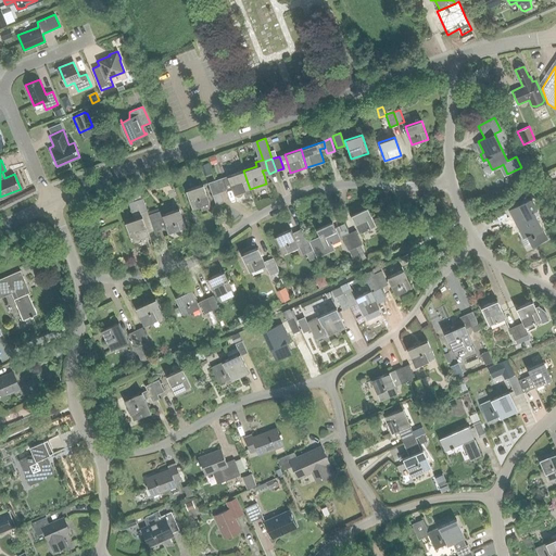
[(227,176),(222,178),(224,184),(229,181),(231,187),(234,194),(250,189),(243,171),(227,176)]
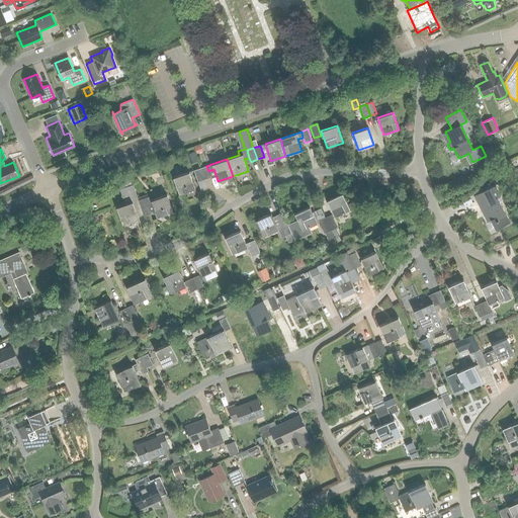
[(206,166),(200,168),(204,179),(210,177),(210,176),(208,171),(206,166)]
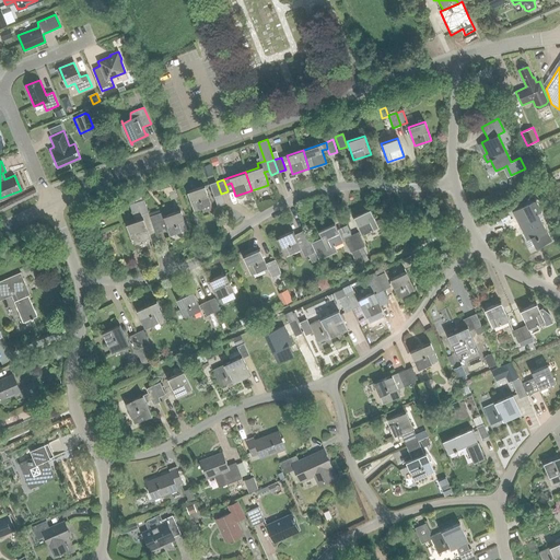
[(217,182),(209,184),(213,197),(221,194),(217,182)]
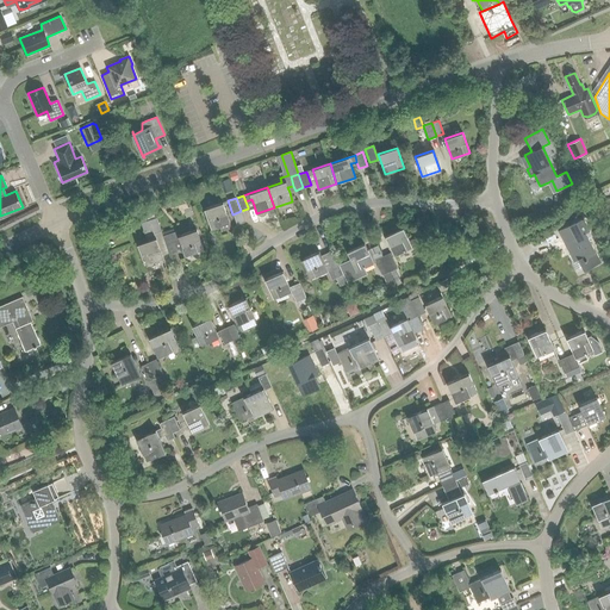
[(204,209),(211,229),(229,223),(223,203),(204,209)]
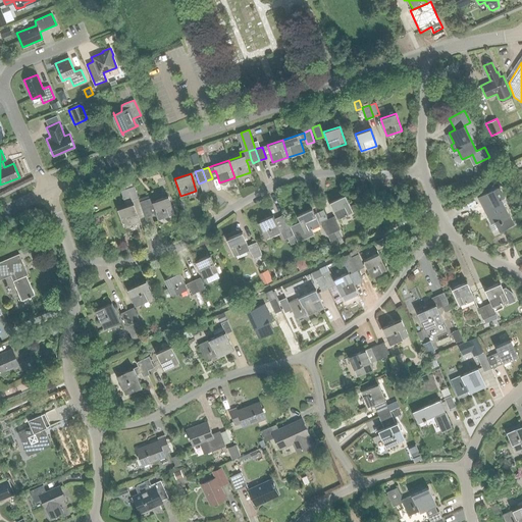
[(134,186),(127,188),(132,200),(138,198),(134,186)]
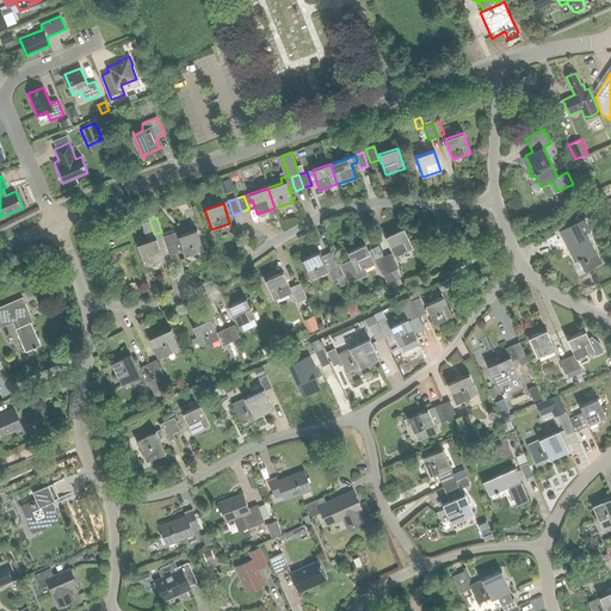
[(579,260),(585,271),(602,263),(586,233),(591,230),(584,218),(559,232),(565,244),(569,241),(575,252),(571,254),(574,261),(579,260)]
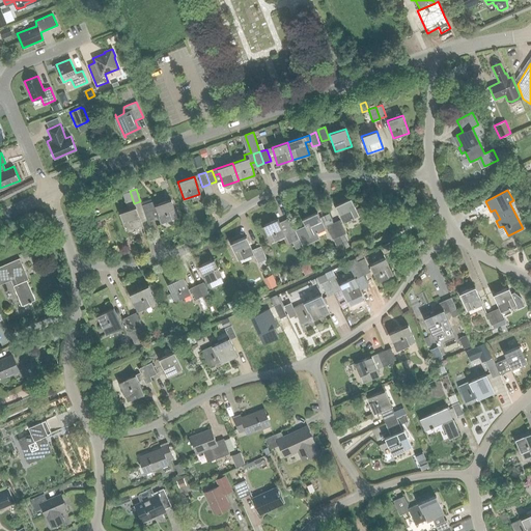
[(129,210),(119,213),(126,230),(142,224),(141,222),(136,206),(135,206),(134,203),(130,191),(122,194),(129,210)]
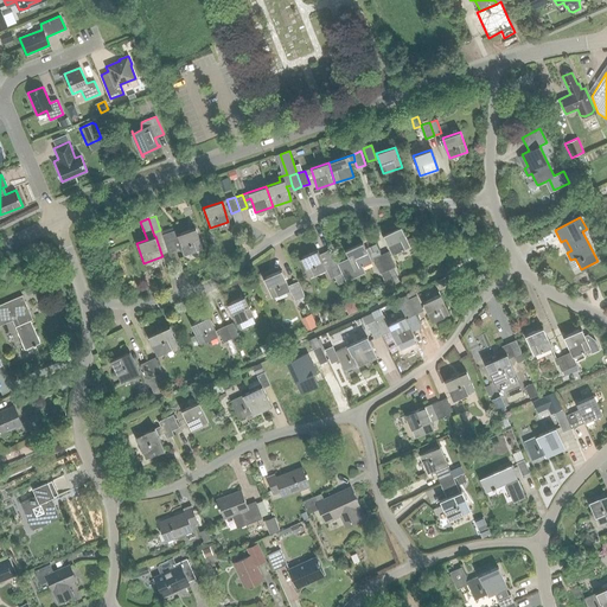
[(383,235),(393,254),(409,246),(401,227),(383,235)]
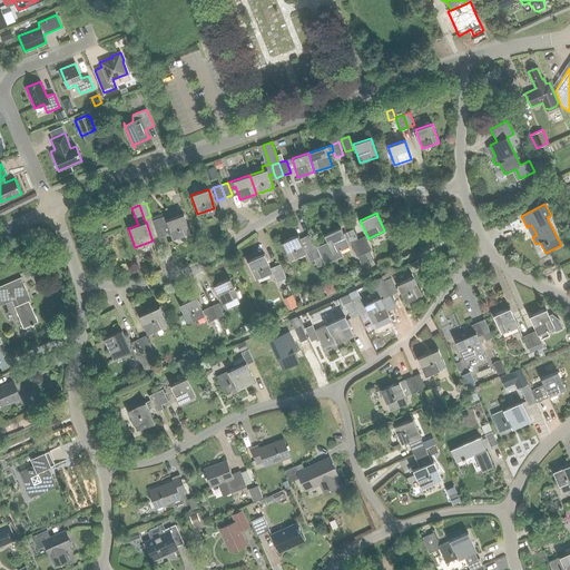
[(151,220),(158,237),(165,235),(161,225),(167,224),(173,239),(189,233),(183,214),(166,219),(165,216),(151,220)]
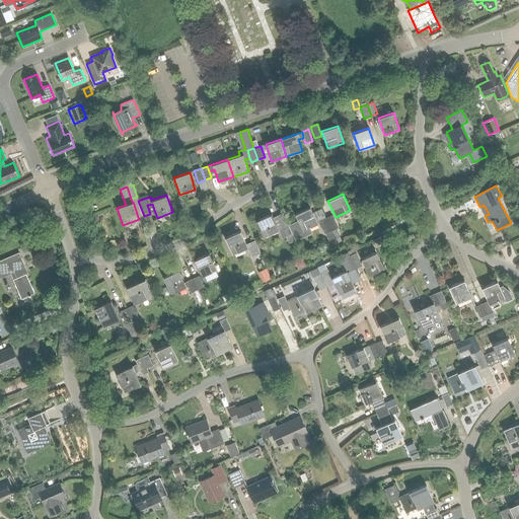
[(289,224),(288,225),(292,233),(295,241),(296,240),(296,239),(305,234),(303,230),(309,227),(317,224),(312,213),(310,207),(295,214),(298,220),(298,222),(290,226),(289,224)]
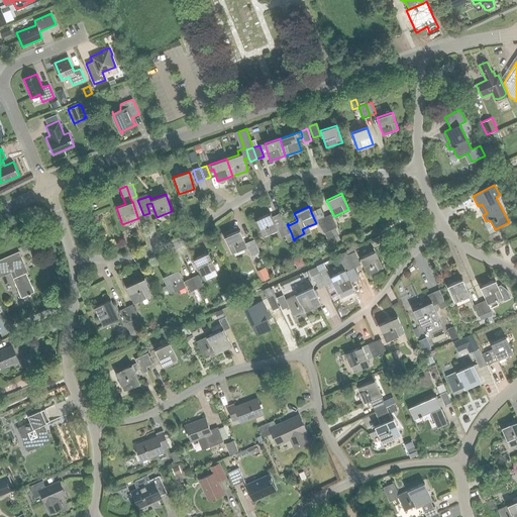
[(270,213),(255,220),(263,236),(278,229),(281,228),(276,217),(273,218),(270,213)]
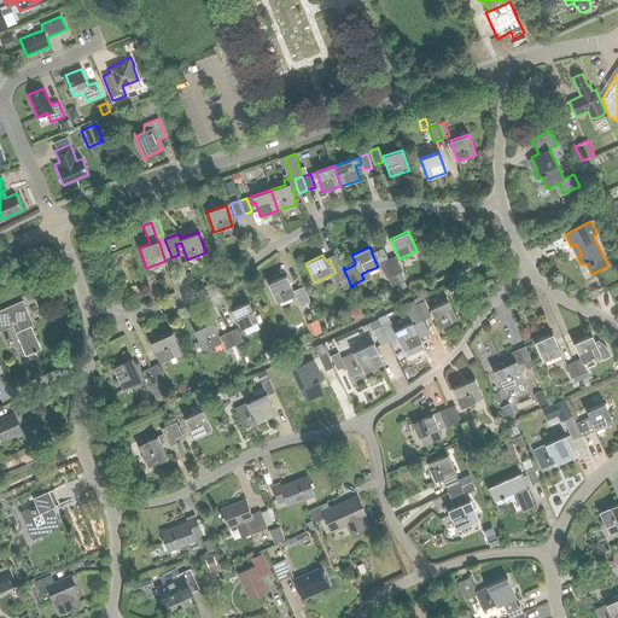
[(337,256),(330,260),(336,273),(339,281),(348,278),(343,268),(339,261),(337,256)]
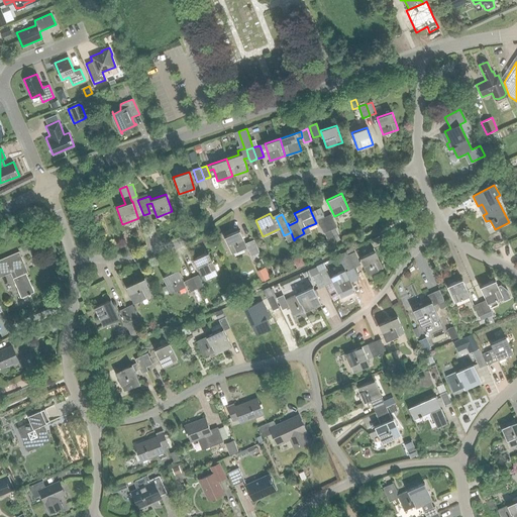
[(330,214),(324,217),(330,229),(334,227),(336,226),(330,214)]
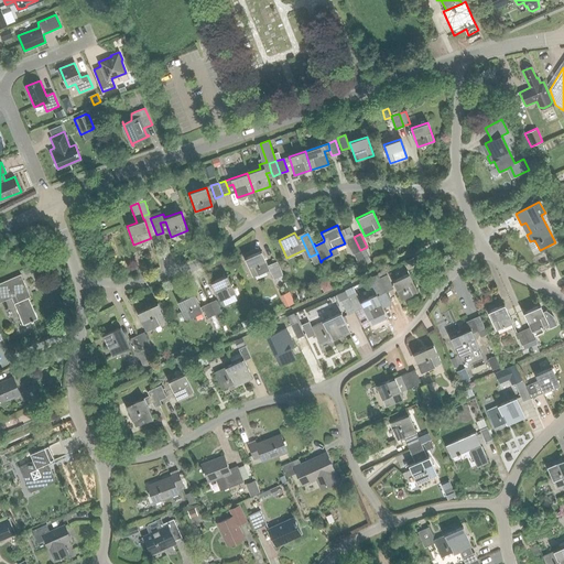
[(354,237),(347,240),(347,241),(358,264),(365,261),(360,250),(354,237)]
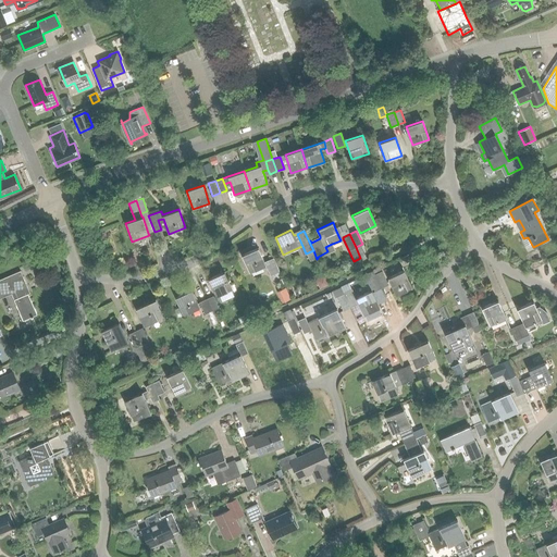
[(258,248),(242,255),(249,273),(265,265),(270,276),(271,275),(273,274),(268,260),(264,262),(258,248)]
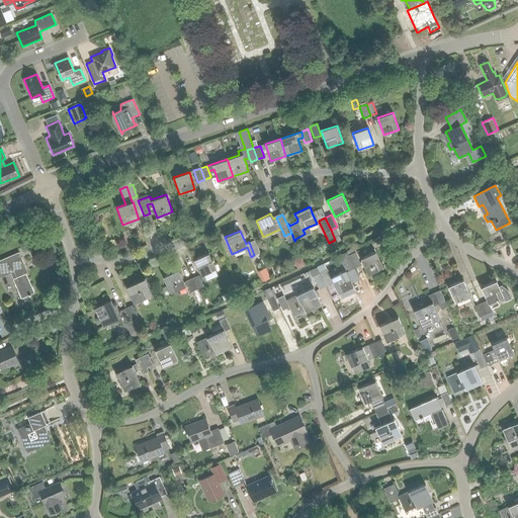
[(379,237),(373,240),(376,246),(382,243),(379,237)]
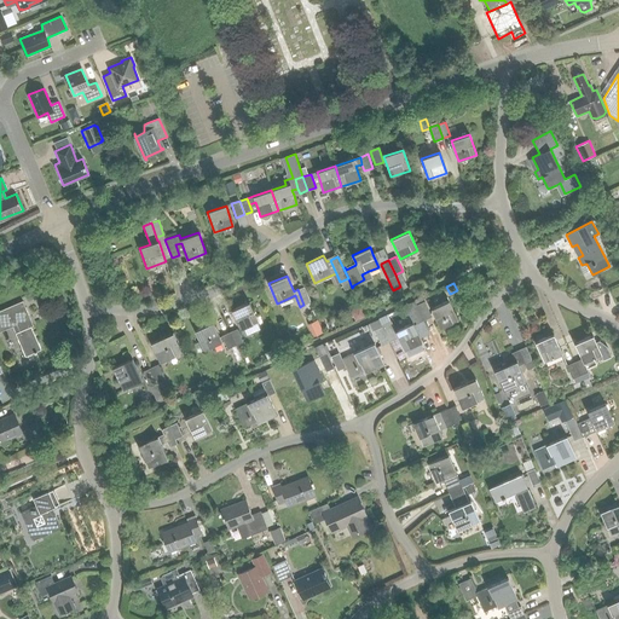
[(304,287),(298,289),(304,305),(311,302),(304,287)]
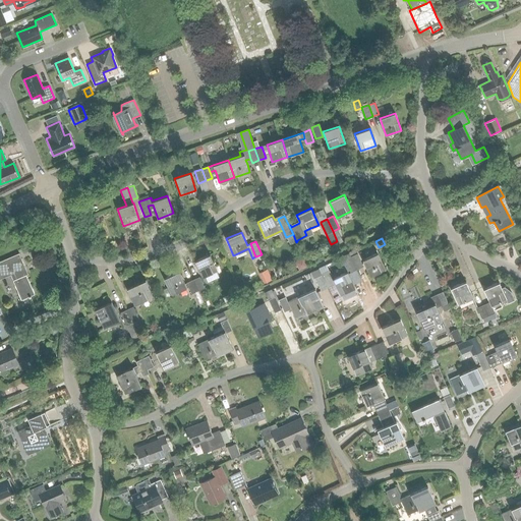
[(12,280),(21,300),(35,294),(23,269),(25,269),(18,253),(0,261),(0,279),(14,273),(16,279),(12,280)]
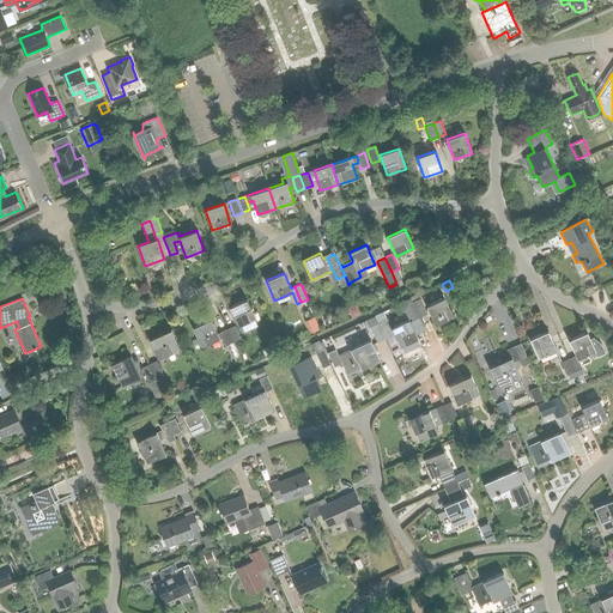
[(412,302),(419,317),(428,314),(420,298),(412,302)]
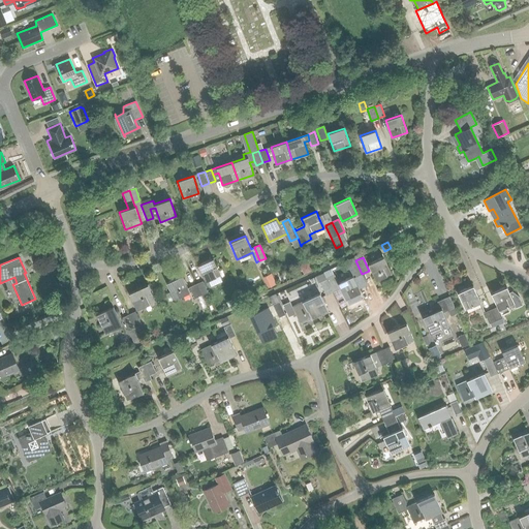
[(383,257),(368,263),(376,281),(392,274),(383,257)]
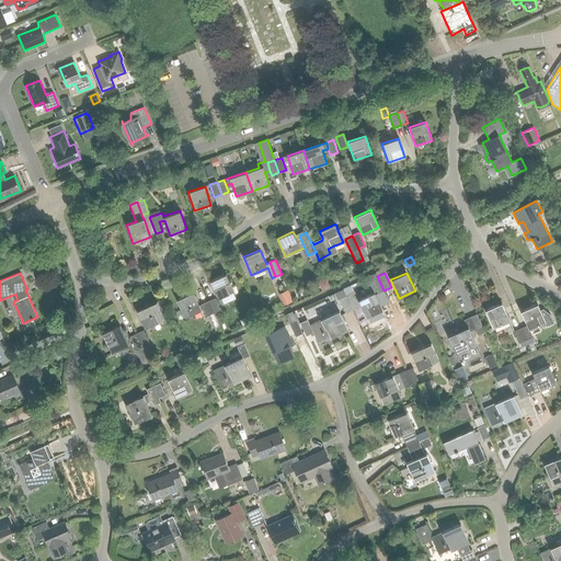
[(233,292),(226,274),(209,281),(218,299),(233,292)]
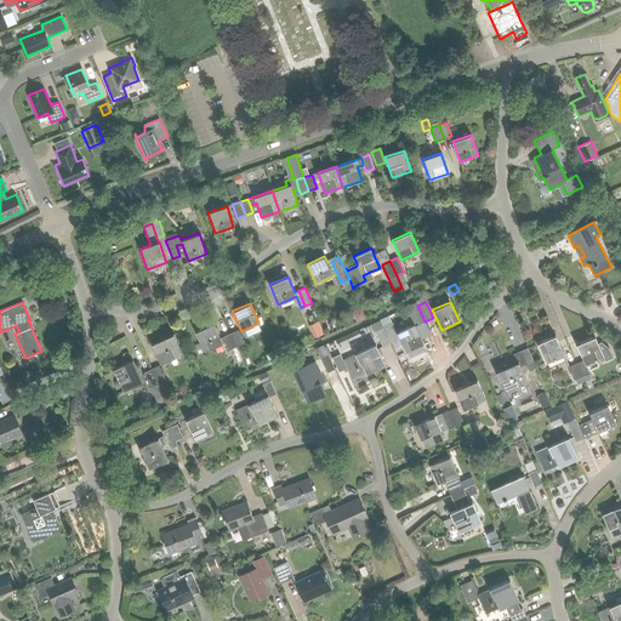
[(417,325),(425,322),(417,306),(410,309),(417,325)]
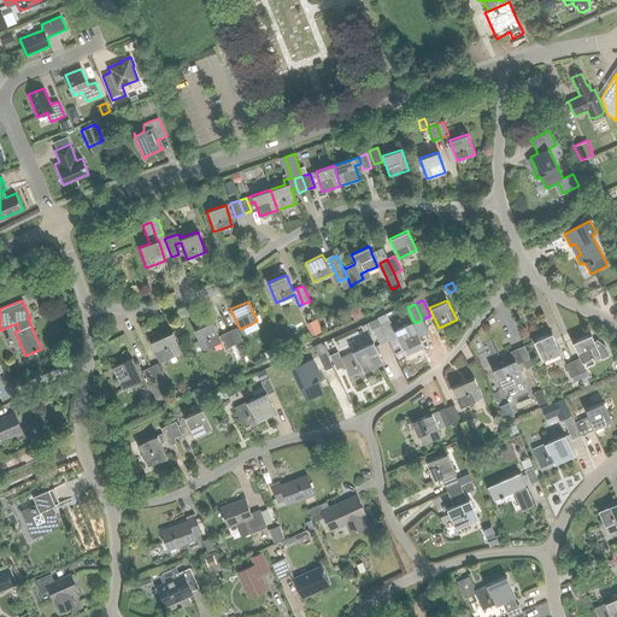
[(350,310),(354,319),(364,316),(359,306),(350,310)]
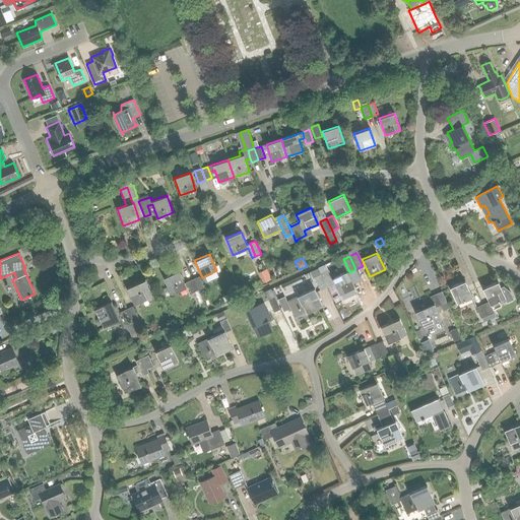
[(326,264),(318,267),(320,272),(328,269),(326,264)]
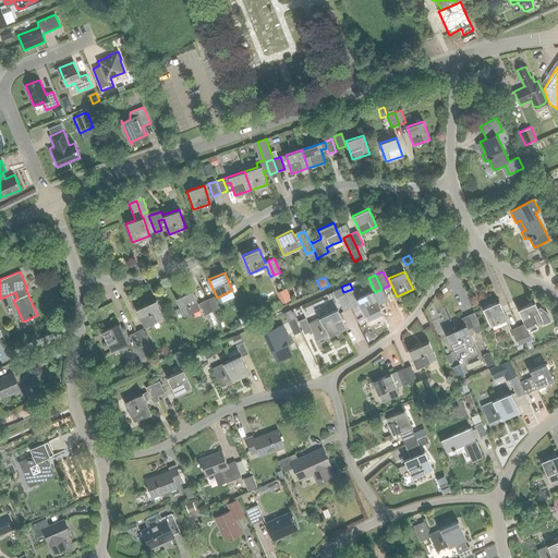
[(352,289),(343,292),(351,308),(359,304),(361,310),(364,316),(365,316),(367,322),(381,315),(379,310),(380,308),(378,305),(373,293),(372,291),(370,292),(356,299),(352,289)]
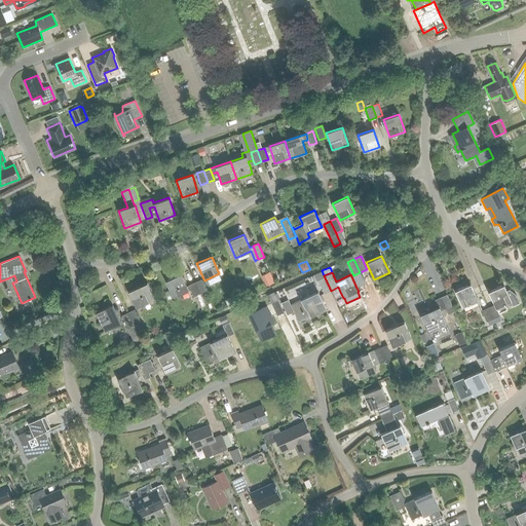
[(181,274),(165,282),(174,298),(190,290),(188,286),(186,286),(181,274)]
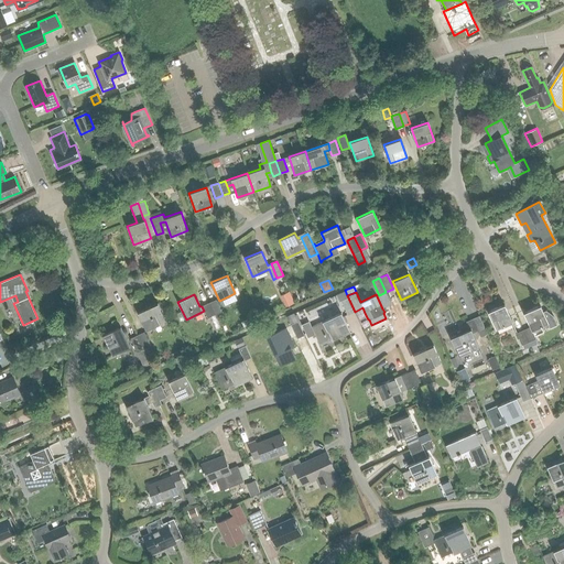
[(348,297),(340,301),(347,315),(355,312),(348,297)]
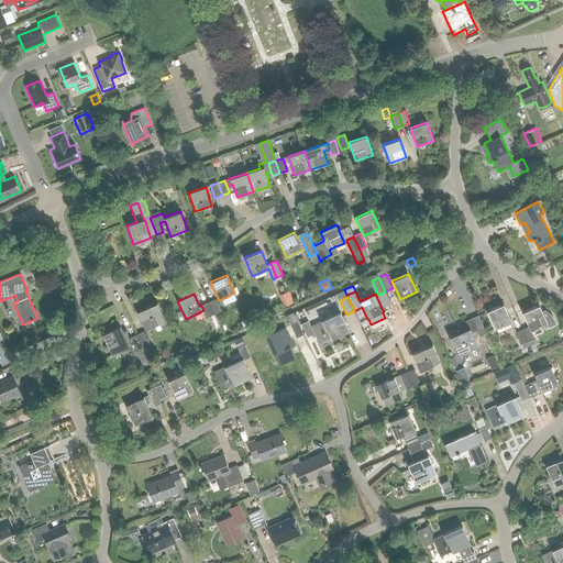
[(209,302),(214,313),(221,311),(216,299),(209,302)]
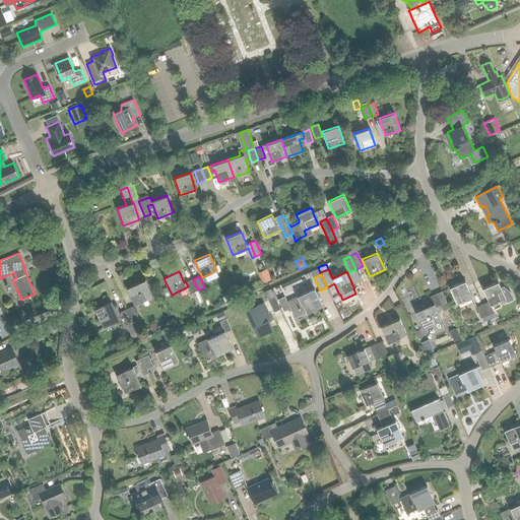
[(127,287),(134,305),(152,297),(145,279),(127,287)]
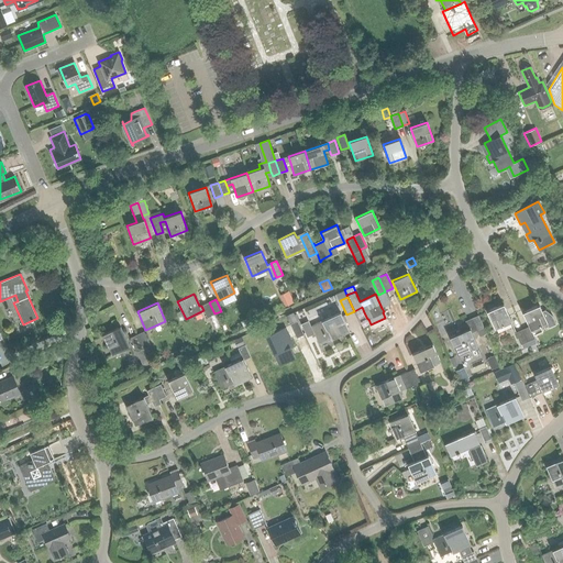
[(209,302),(201,306),(203,310),(207,317),(210,316),(214,313),(209,302)]
